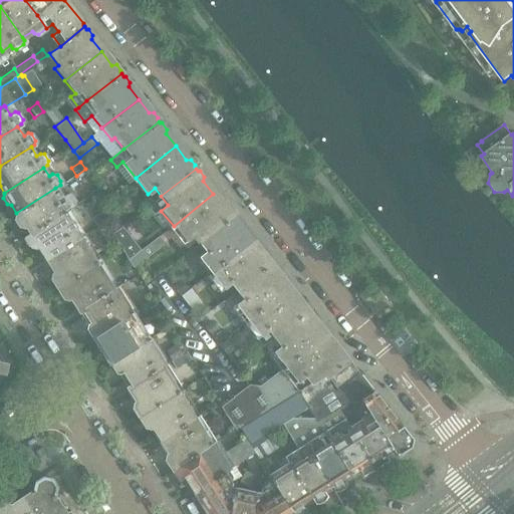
[(97,182),(90,187),(94,193),(95,192),(99,190),(102,188),(97,182)]
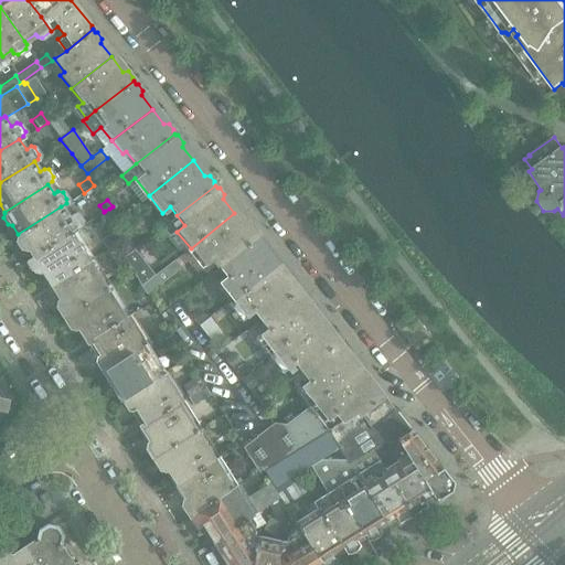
[(27,247),(32,255),(70,231),(80,225),(81,221),(77,215),(73,214),(67,217),(61,206),(18,234),(19,235),(14,238),(22,251),(27,247)]
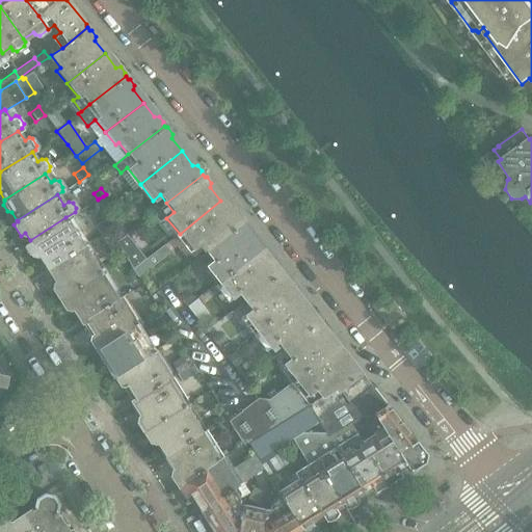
[(103,196),(92,204),(100,214),(110,207),(103,196)]
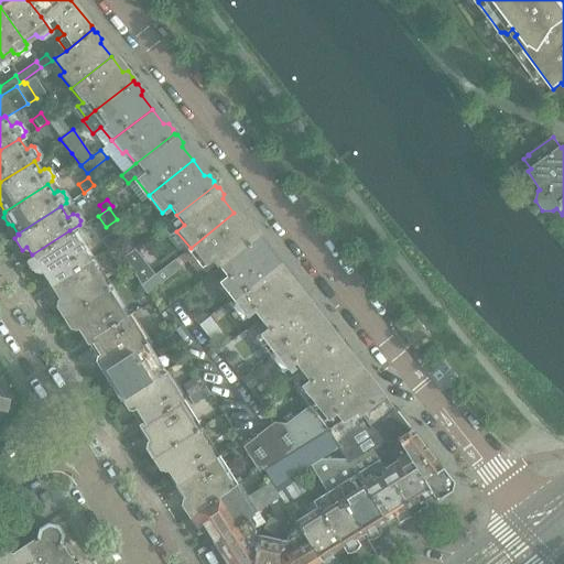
[(234,213),(191,248),(205,266),(212,260),(218,268),(257,237),(255,235),(255,232),(250,227),(245,227),(234,213)]
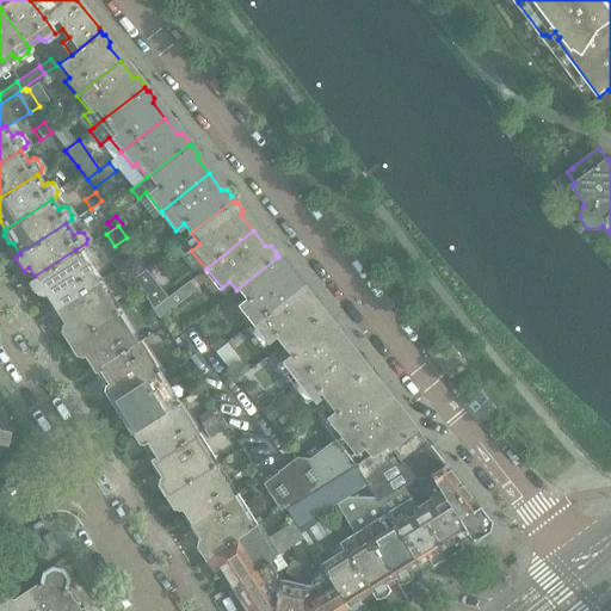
[(44,292),(55,308),(96,282),(75,250),(35,276),(35,277),(29,282),(36,292),(41,294),(44,292)]
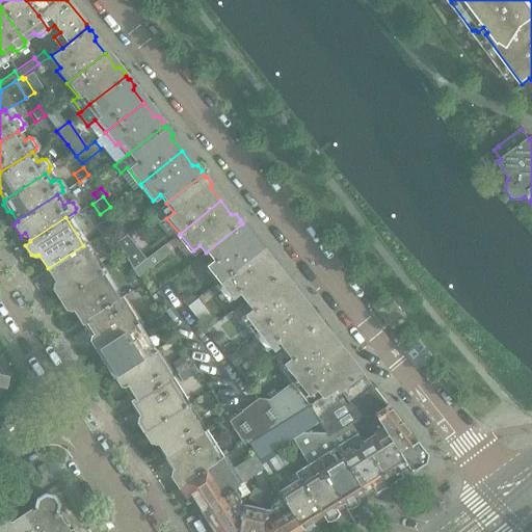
[(102,220),(95,225),(101,235),(108,231),(102,220)]
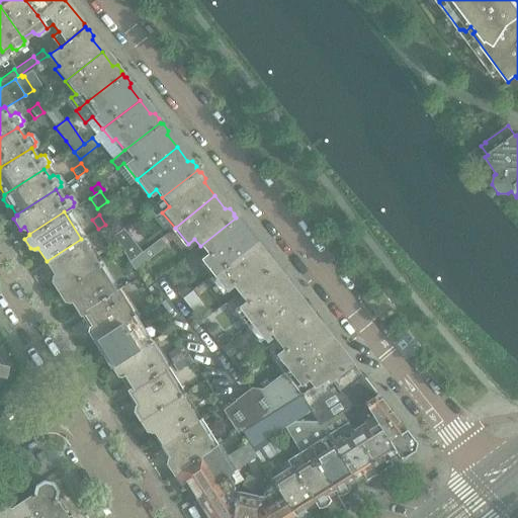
[(236,218),(200,246),(206,254),(200,260),(212,274),(252,243),(242,230),(243,226),(239,220),(237,220),(236,218)]
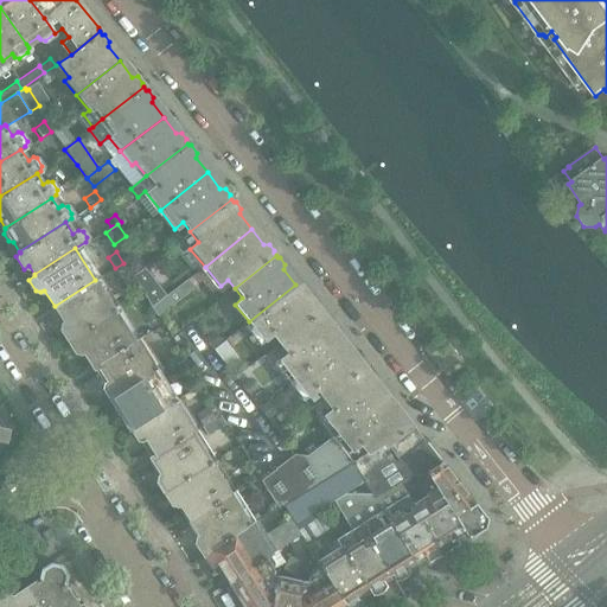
[(135,257),(126,264),(134,276),(144,268),(135,257)]
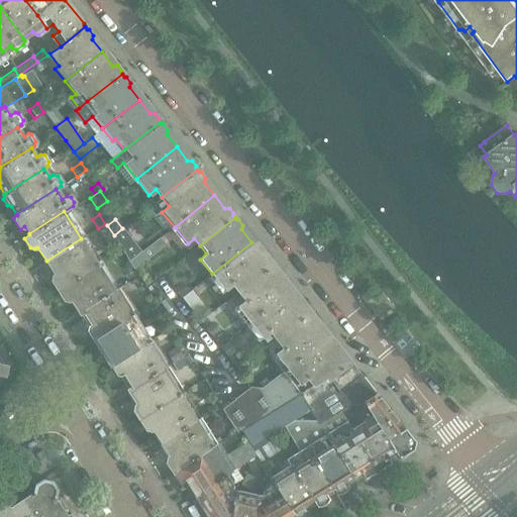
[(120,247),(131,239),(122,228),(114,235),(113,236),(120,247)]
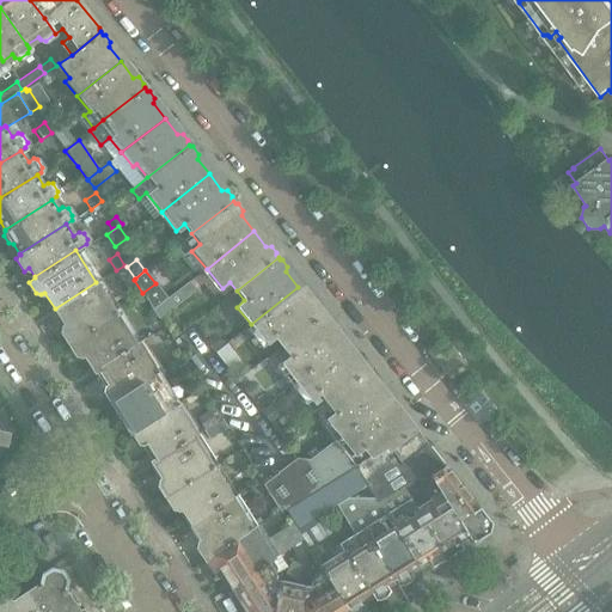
[(55,308),(51,311),(51,312),(55,310),(66,325),(62,328),(61,332),(68,344),(116,314),(96,282),(55,308)]
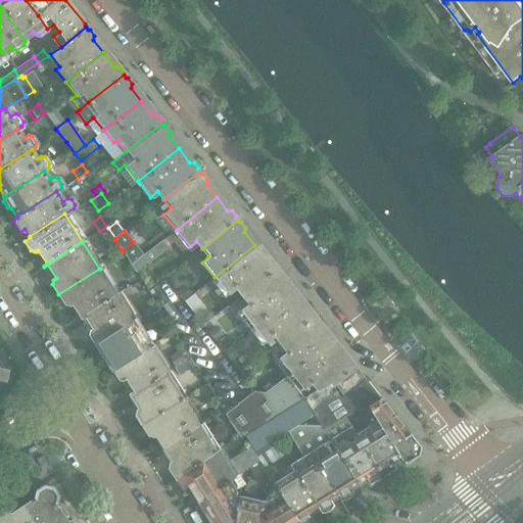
[(161,241),(143,255),(130,265),(136,272),(146,264),(147,265),(168,248),(161,241)]
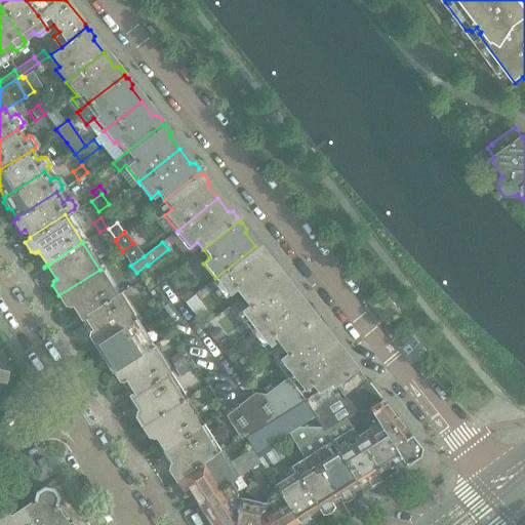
[(144,256),(133,243),(122,251),(130,266),(144,256)]
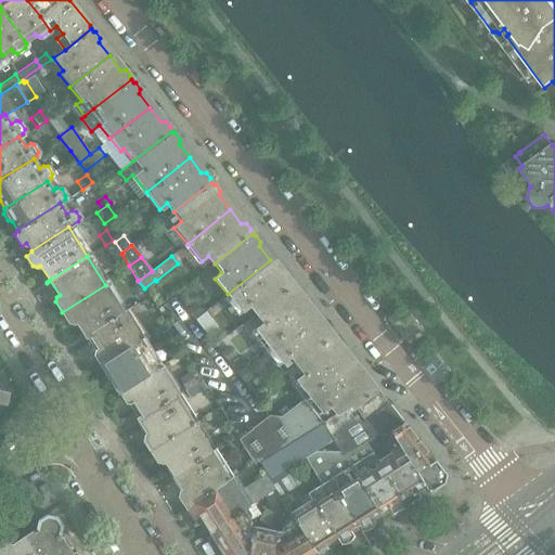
[(270,260),(228,294),(241,311),(248,305),(255,313),(292,284),(291,282),(291,281),(286,274),(282,274),(273,265),(270,260)]
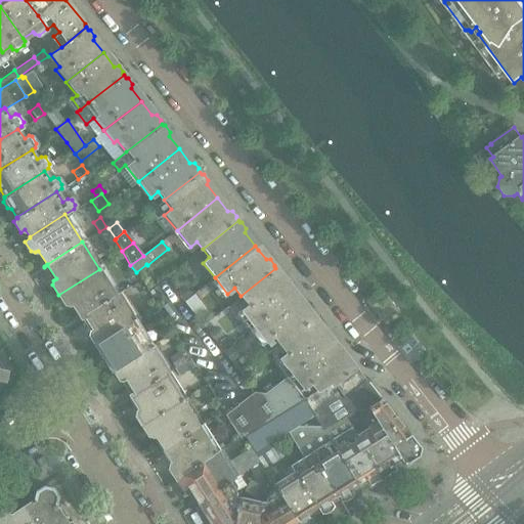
[(275,268),(241,296),(248,304),(239,310),(253,326),(293,294),(282,280),(284,276),(279,271),(278,271),(275,268)]
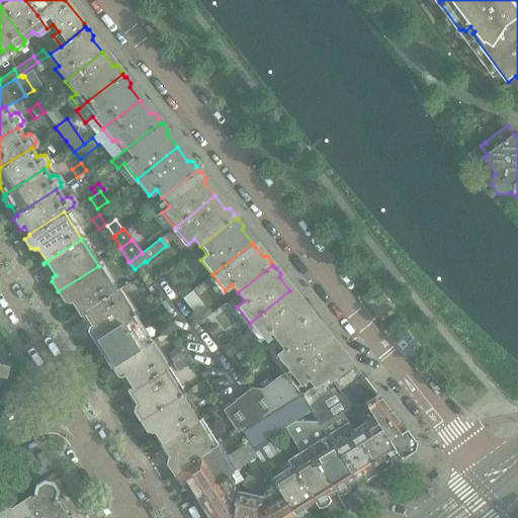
[(98,266),(58,291),(64,300),(71,299),(79,313),(76,315),(77,316),(82,313),(114,291),(98,266)]
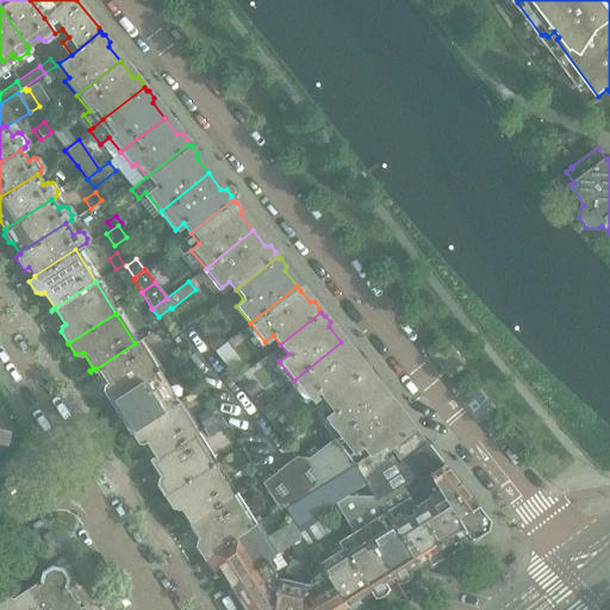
[(163,327),(159,319),(147,327),(151,334),(163,327)]
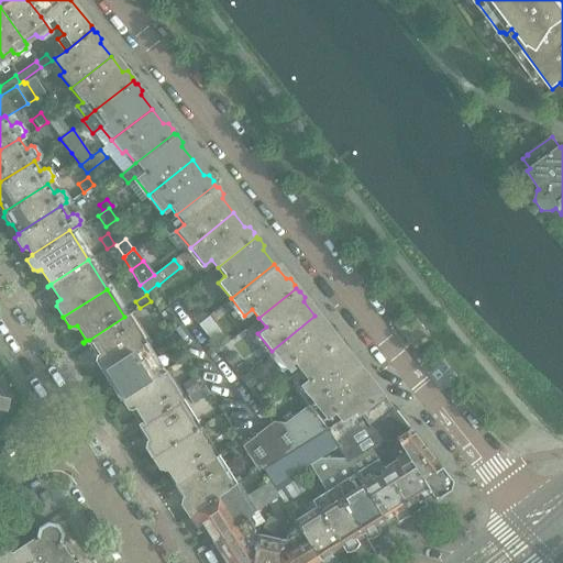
[(198,307),(189,313),(198,324),(206,318),(198,307)]
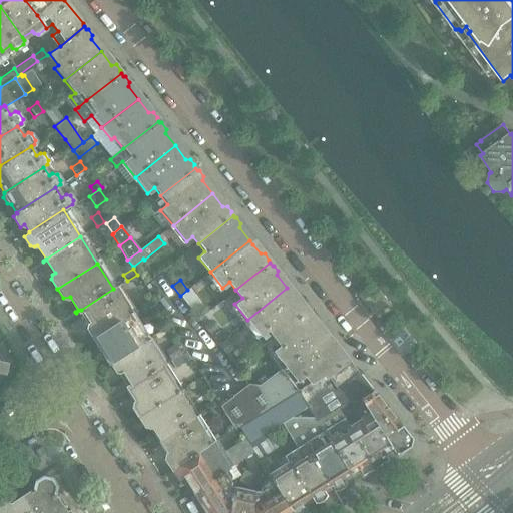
[(113,289),(81,310),(90,323),(87,325),(86,329),(92,339),(129,315),(132,313),(116,288),(113,289)]
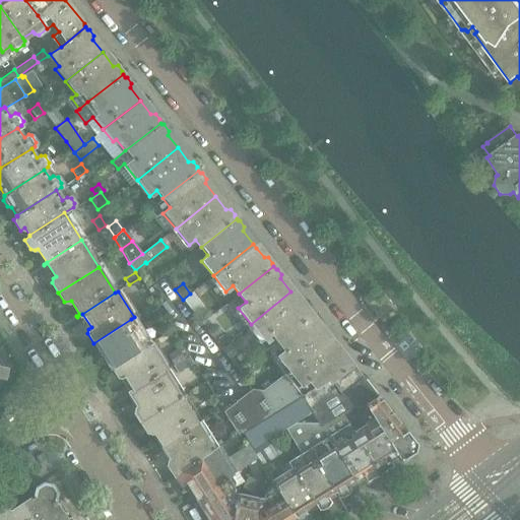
[(190,294),(183,300),(189,308),(198,300),(192,291),(190,294)]
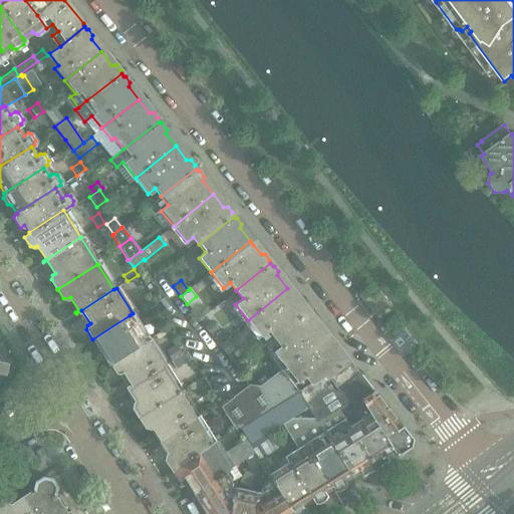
[(287,288),(248,320),(260,336),(267,330),(273,339),(308,311),(306,308),(306,307),(302,301),(298,301),(290,292),(287,288)]
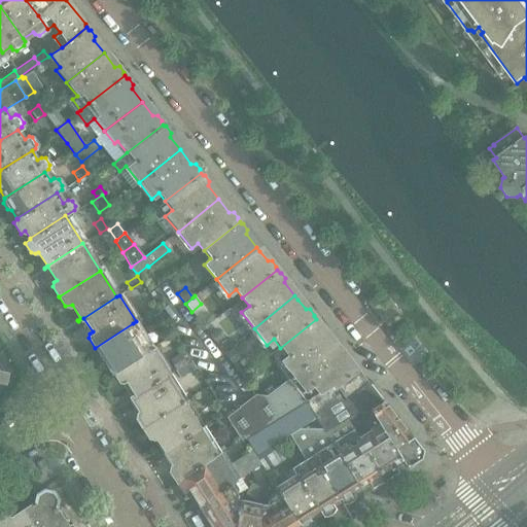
[(396,313),(383,297),(377,303),(374,305),(373,306),(386,321),(396,313)]
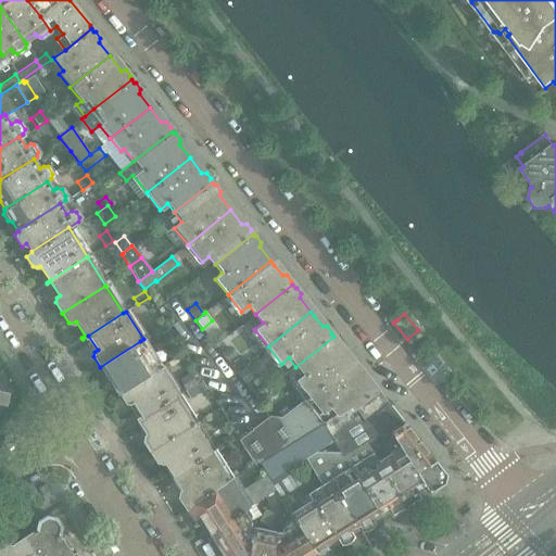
[(333,337),(295,367),(302,375),(295,380),(308,397),(351,363),(340,350),(342,344),(337,339),(336,339),(333,337)]
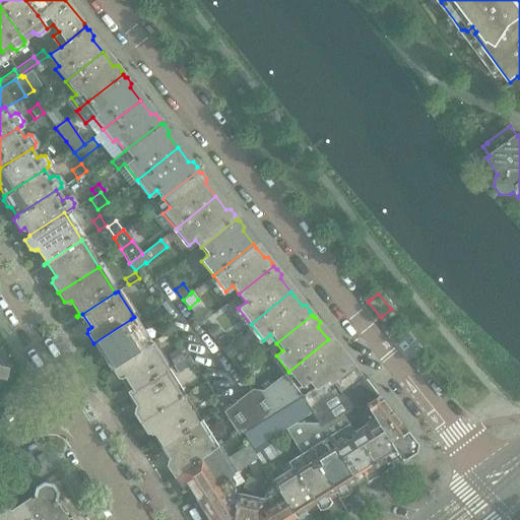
[(131,319),(93,343),(103,356),(109,367),(146,343),(131,319)]
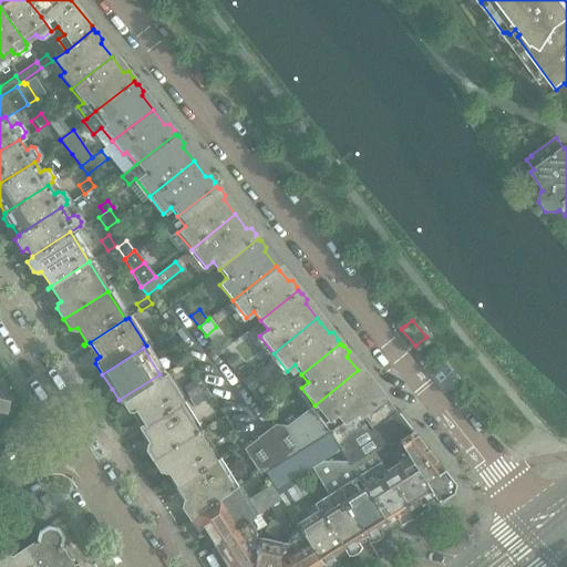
[(233,354),(226,360),(235,372),(241,366),(233,354)]
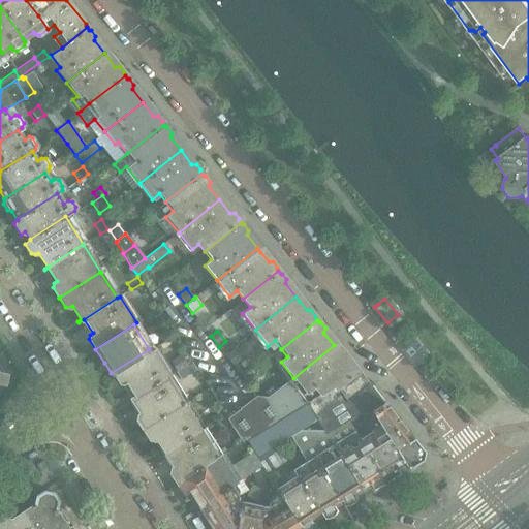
[(239,412),(228,422),(242,443),(247,440),(306,403),(332,386),(334,390),(338,386),(359,371),(348,356),(345,359),(334,345),(293,378),(268,399),(257,398),(242,409),(241,409),(238,411),(239,412)]
